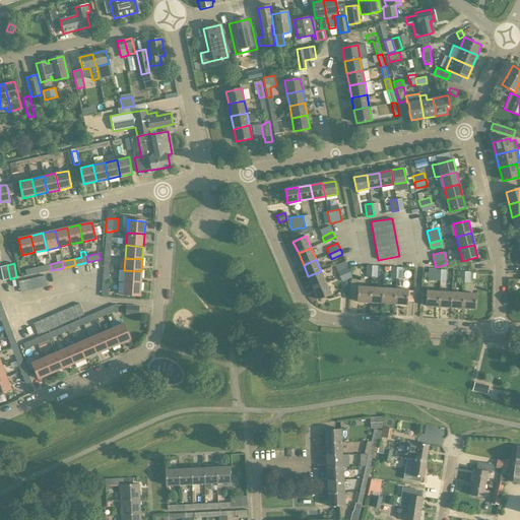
[(38,267),(39,273),(51,270),(50,264),(38,267)]
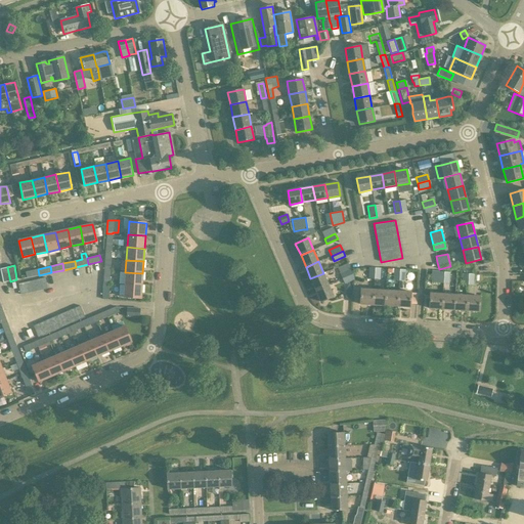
[(10,281),(7,267),(0,268),(0,269),(3,282),(10,281)]
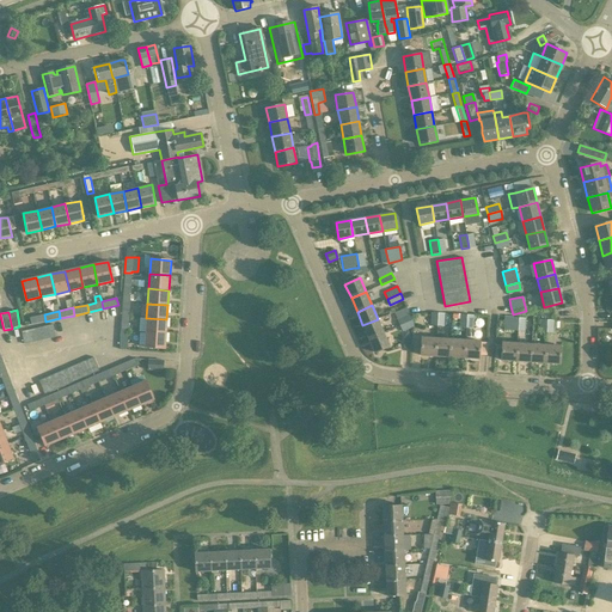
[(399,325),(411,320),(409,313),(396,319),(399,325)]
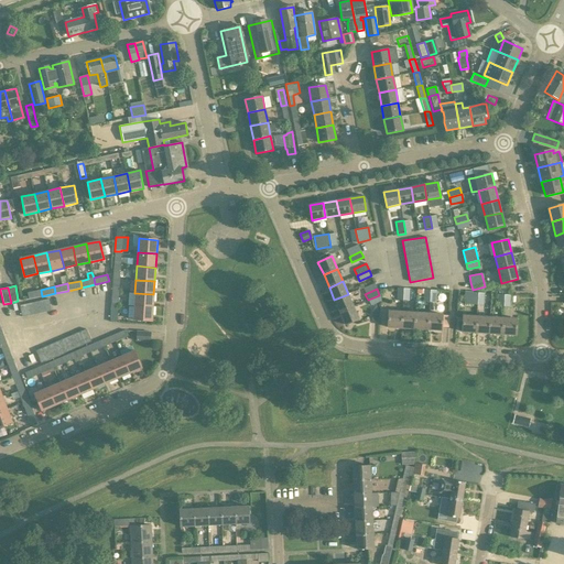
[(29,300),(42,296),(41,290),(26,292),(29,300)]
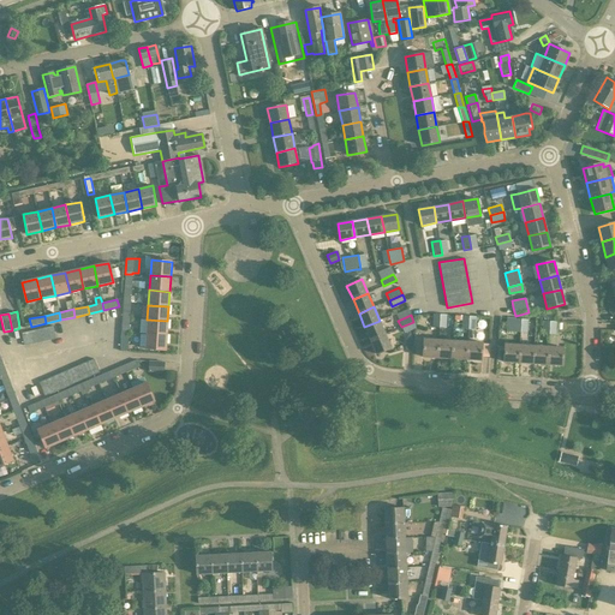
[(507,318),(506,332),(519,333),(521,320),(507,318)]
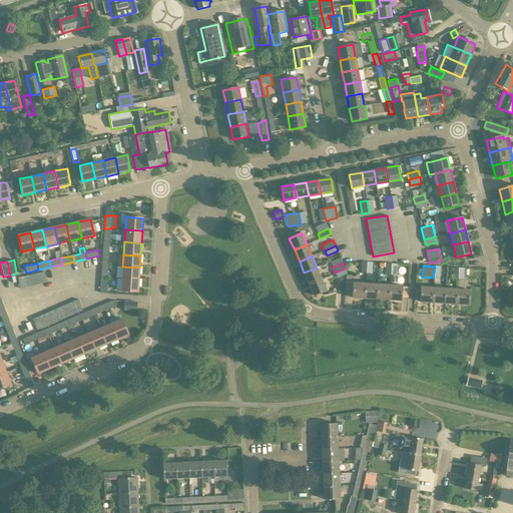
[(122,279),(139,280),(139,268),(122,267),(122,279)]
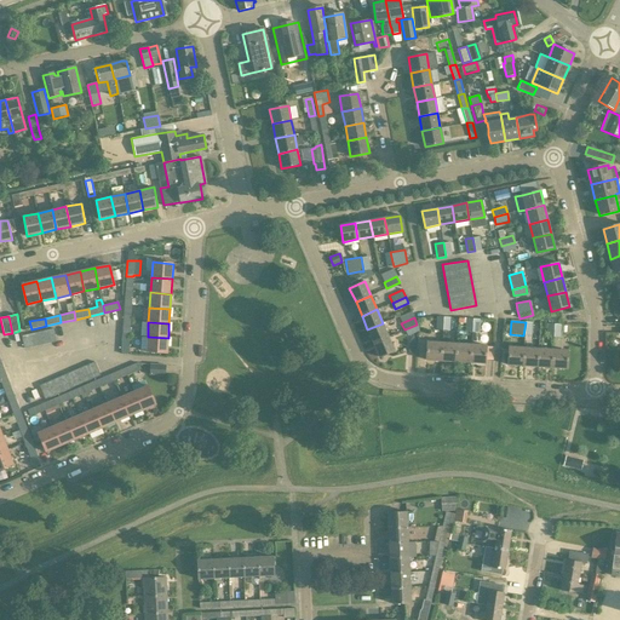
[(373,344),(389,337),(383,323),(367,329),(373,344)]
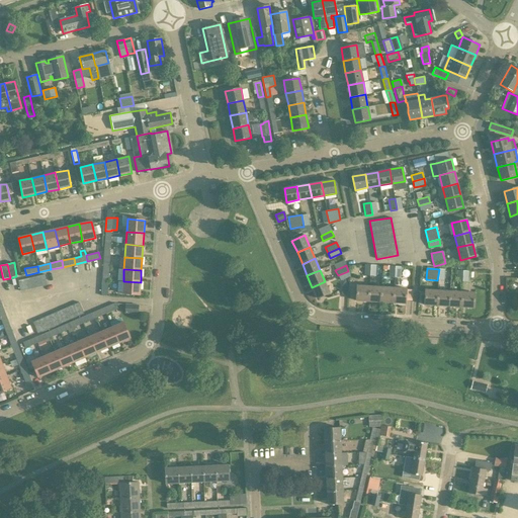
[(350,274),(348,271),(338,275),(340,281),(351,276),(350,274)]
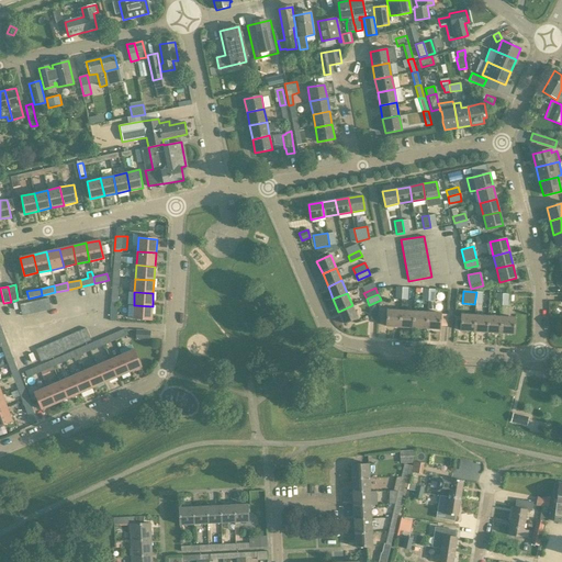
[(48,298),(41,300),(44,311),(51,310),(48,298)]
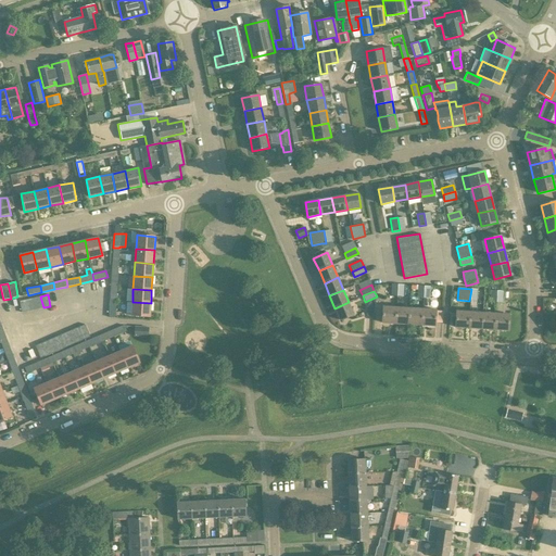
[(40,297),(34,298),(36,310),(43,307),(40,297)]
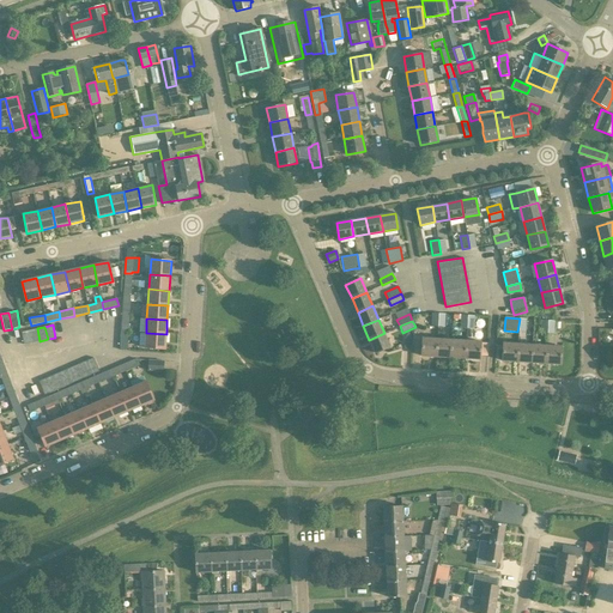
[(40,341),(37,328),(29,331),(32,344),(40,341)]
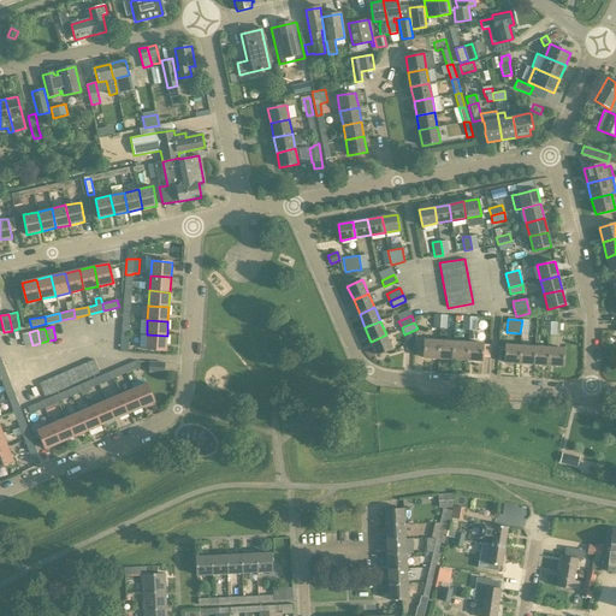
[(29,332),(21,333),(24,347),(33,345),(29,332)]
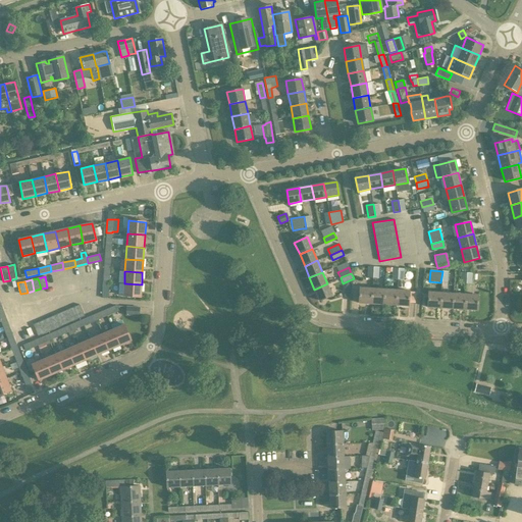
[(141,298),(142,284),(124,283),(123,297),(141,298)]
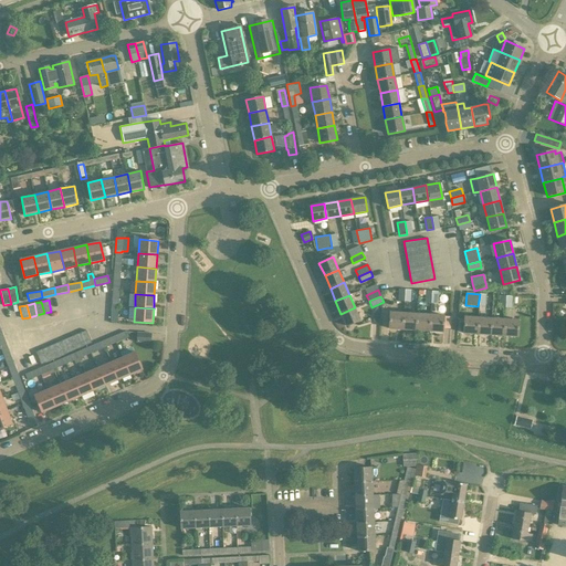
[(355,307),(341,314),(347,326),(360,321),(355,307)]
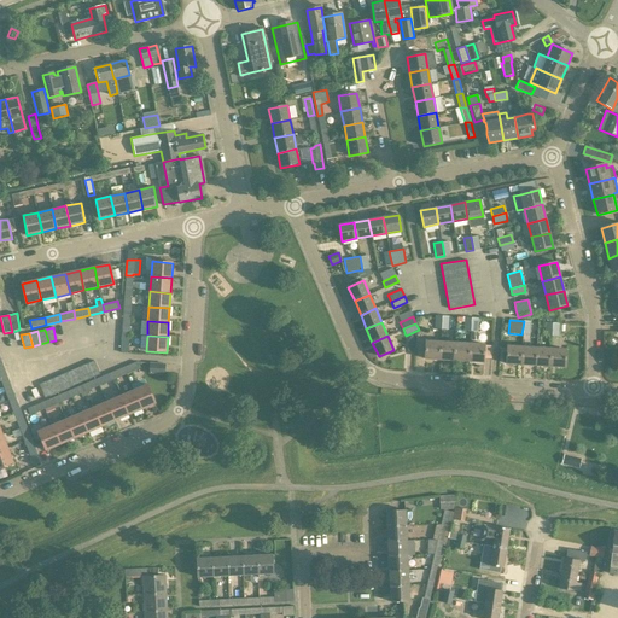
[(409,339),(410,351),(420,351),(420,339),(409,339)]
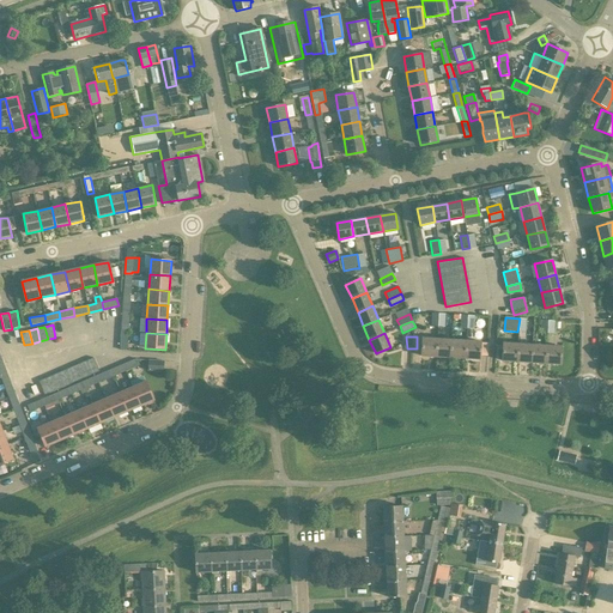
[(437,357),(437,339),(423,338),(422,356),(437,357)]
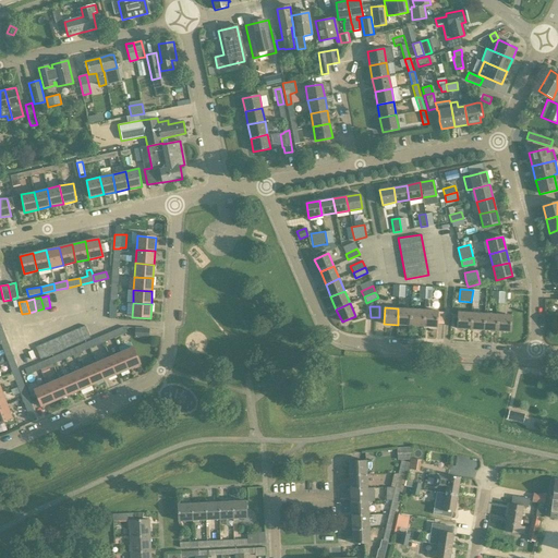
[(411,310),(398,308),(398,325),(411,326),(411,310)]
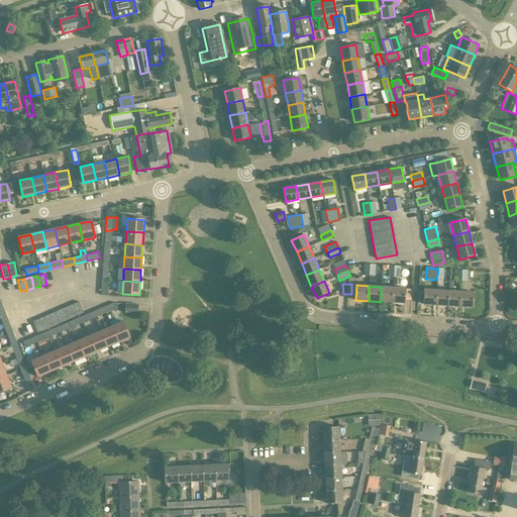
[(381,287),(381,302),(392,303),(393,288),(381,287)]
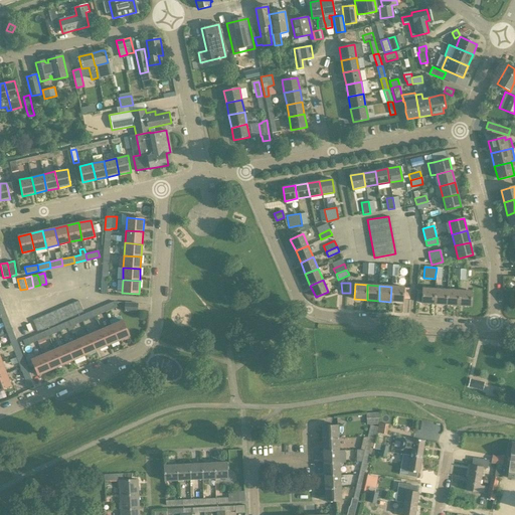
[(404,287),(391,287),(390,302),(403,303),(404,287)]
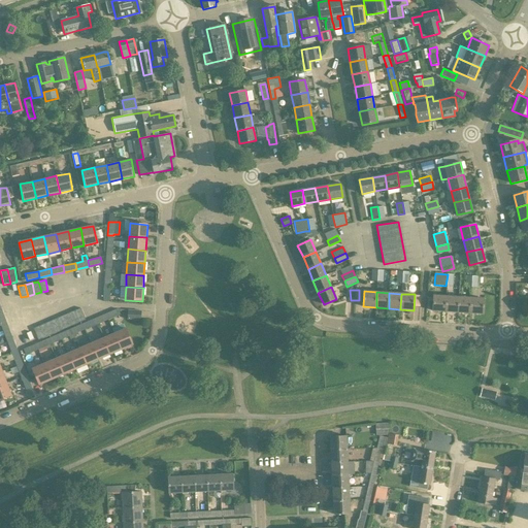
[(432,310),(446,311),(447,296),(433,296),(432,310)]
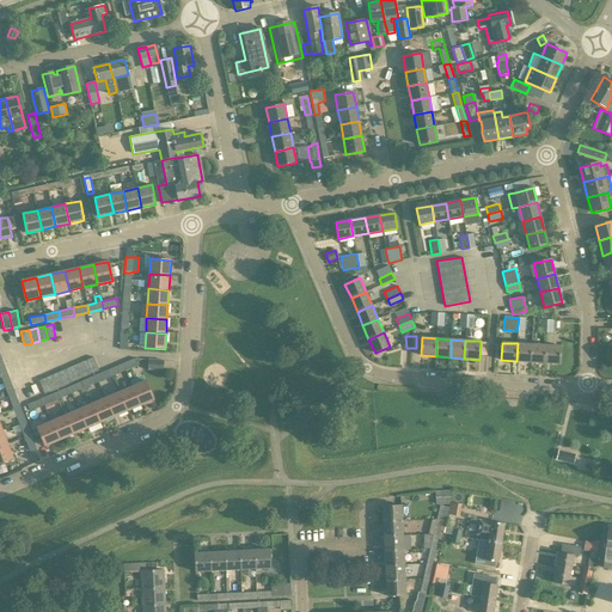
[(518,343),(516,361),(531,362),(532,344),(518,343)]
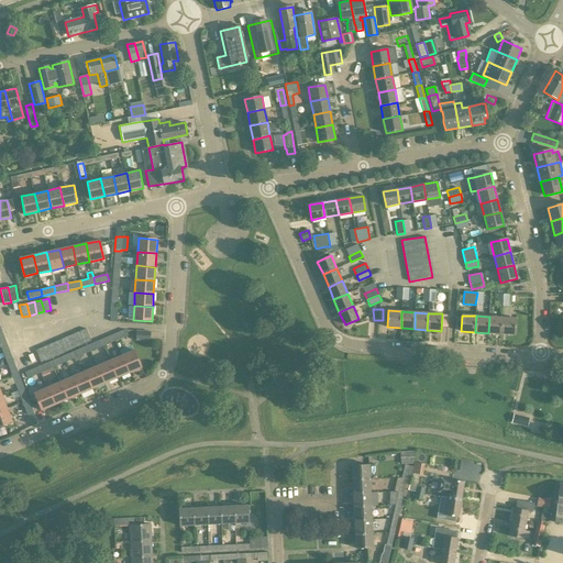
[(489,317),(488,333),(501,334),(503,318),(489,317)]
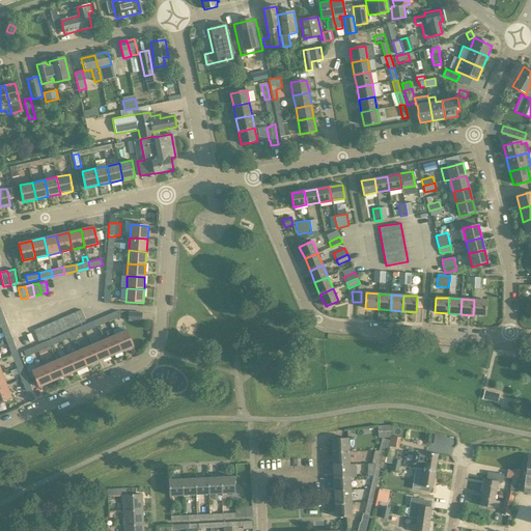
[(474,300),(473,315),(485,316),(486,301),(474,300)]
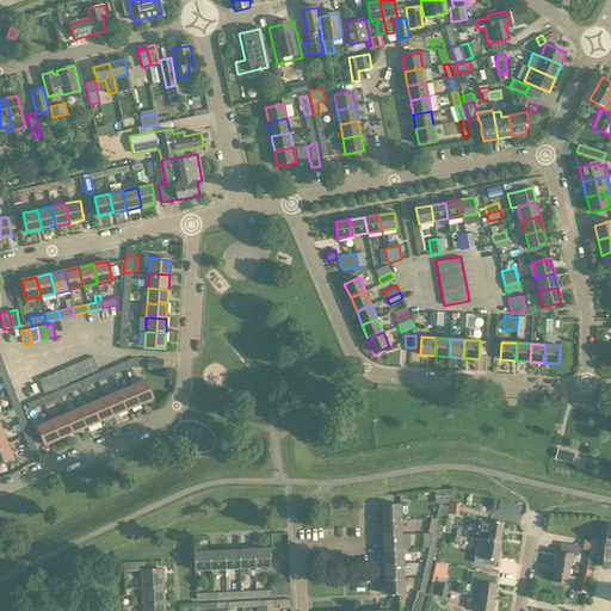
[(93,356),(86,359),(92,374),(99,370),(93,356)]
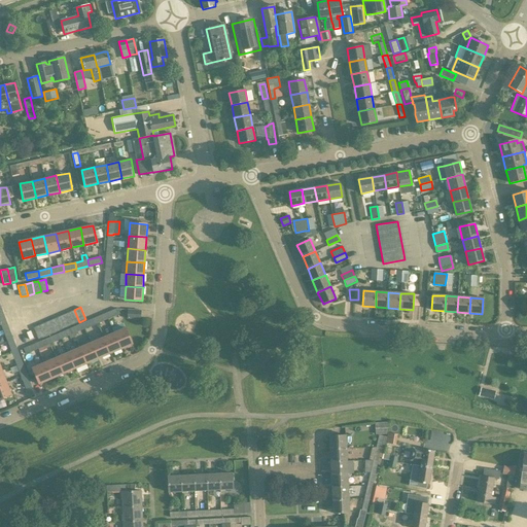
[(117,308),(105,313),(108,319),(119,314),(117,308)]
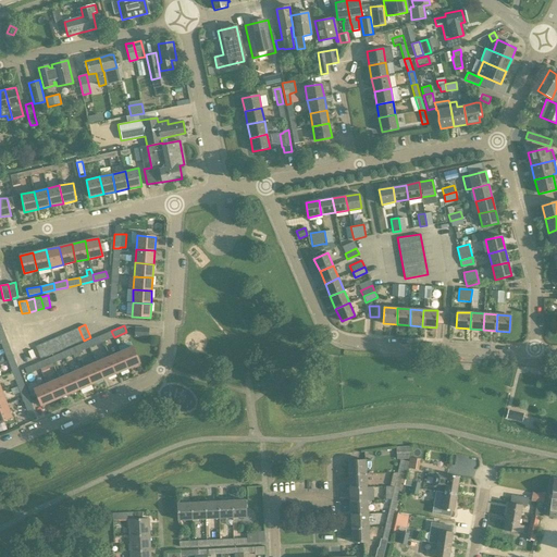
[(148,338),(149,327),(134,326),(134,337),(148,338)]
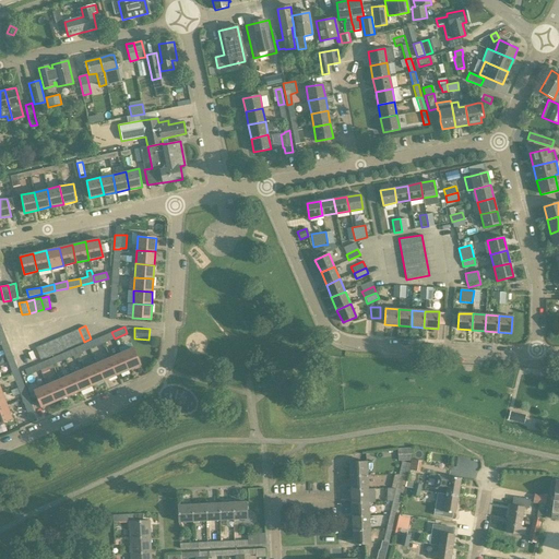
[(79,329),(72,331),(78,344),(84,342),(79,329)]
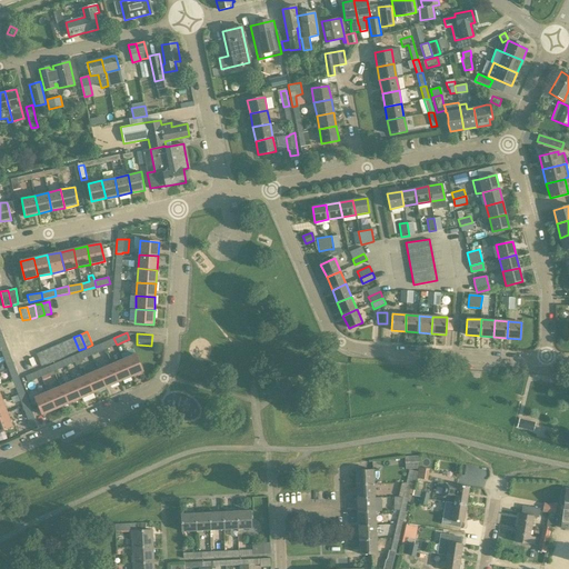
[(73,337),(67,340),(72,353),(79,350),(73,337)]
